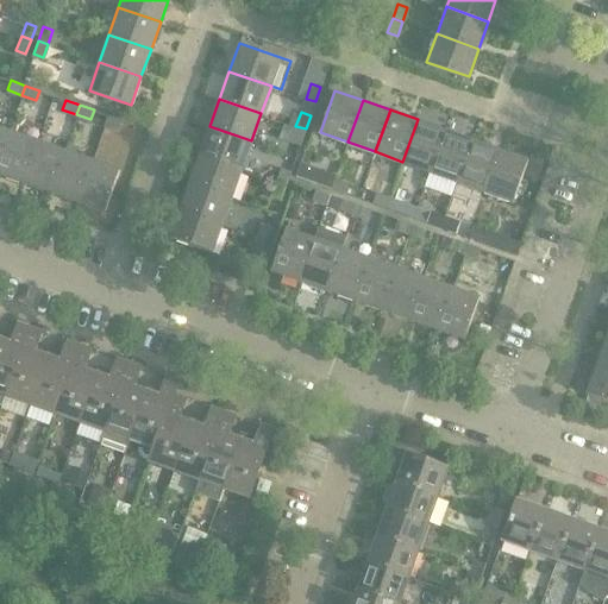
[(121,119),(107,114),(104,124),(118,129),(121,119)]
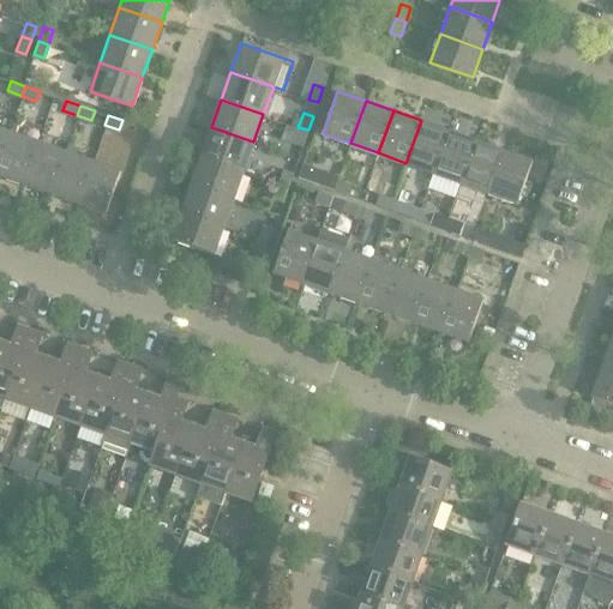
[(449,130),(421,120),(406,163),(433,173),(449,130)]
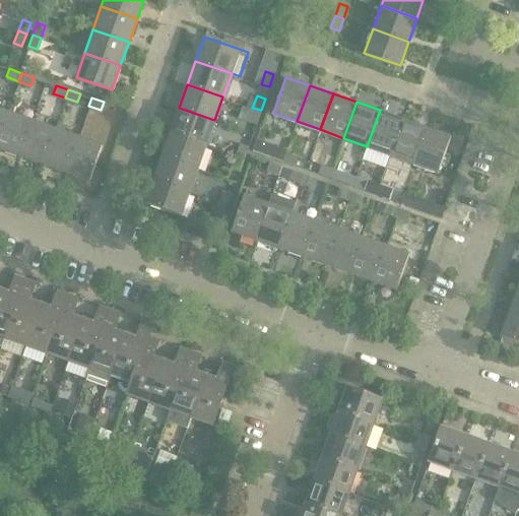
[(0,132),(8,111),(0,107),(0,132)]
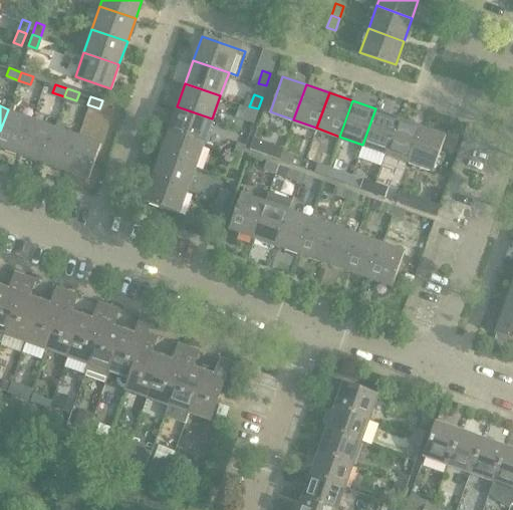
[(177,106),(169,130),(204,142),(212,118),(177,106)]
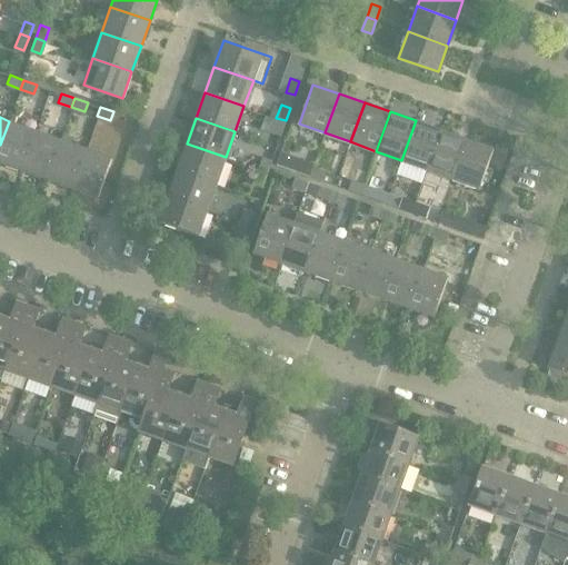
[(286,120),(276,118),(271,131),(280,134),(286,120)]
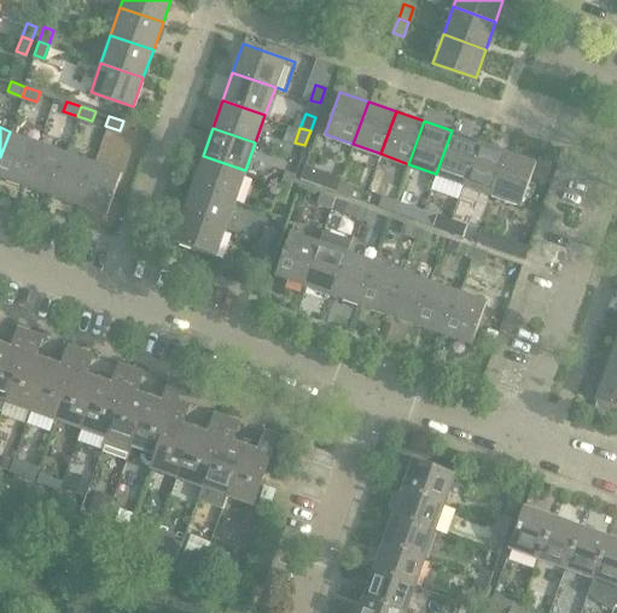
[(479,141),(452,130),(436,174),(464,184),(479,141)]
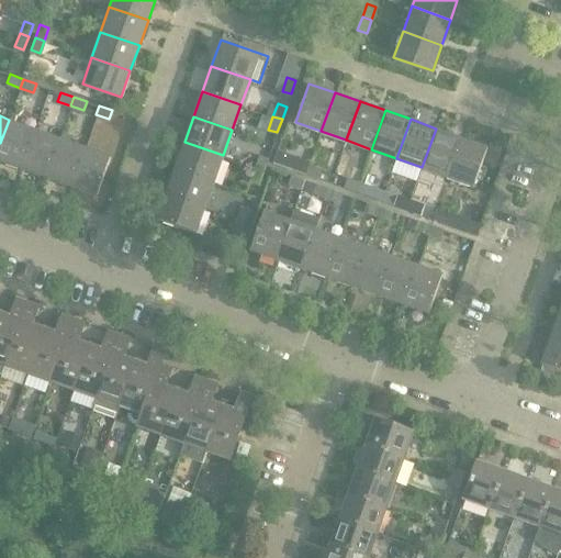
[(34,129),(9,120),(0,143),(0,159),(20,167),(34,129)]
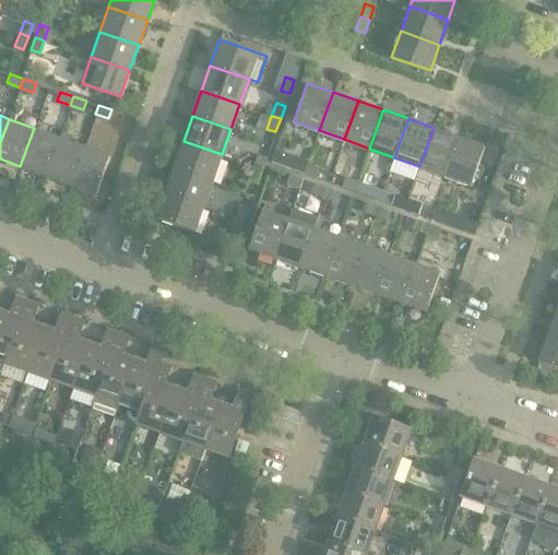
[(59,137),(34,128),(20,166),(45,175),(59,137)]
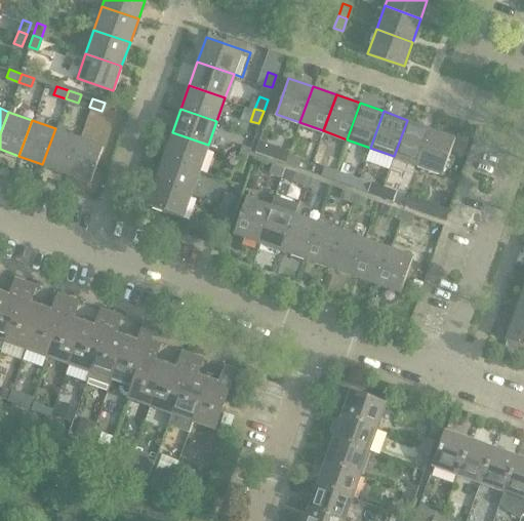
[(431,128),(407,120),(394,156),(417,164),(431,128)]
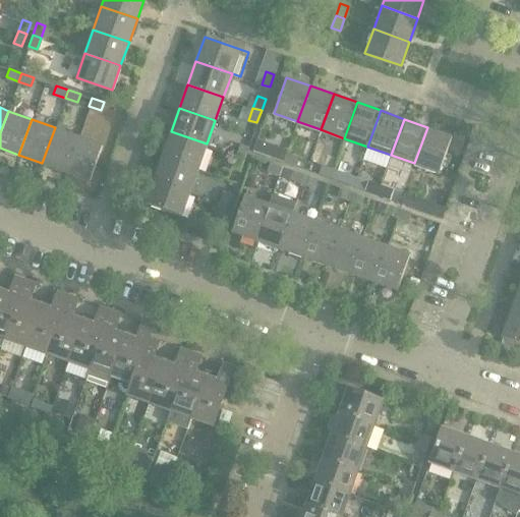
[(78,135),(55,127),(42,163),(65,171),(78,135)]
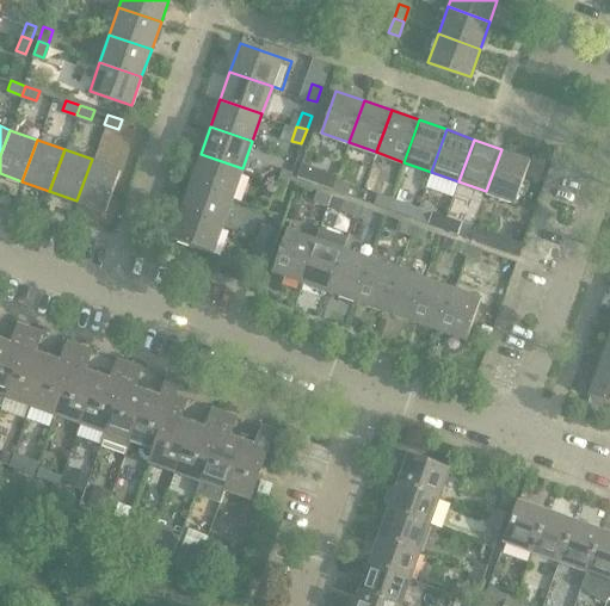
[(530,159),(501,149),(486,191),(515,202),(530,159)]
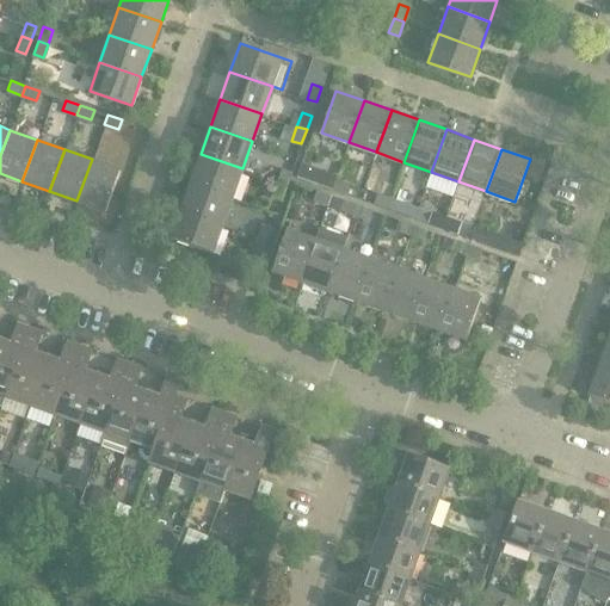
[(201,154),(191,181),(233,196),(242,168),(201,154)]
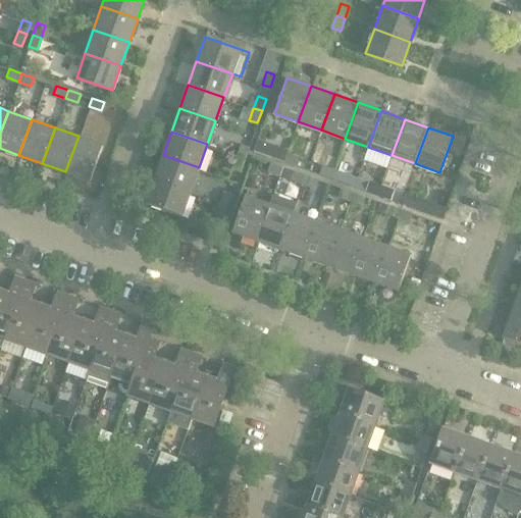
[(102,145),(79,136),(65,171),(90,180),(102,145)]
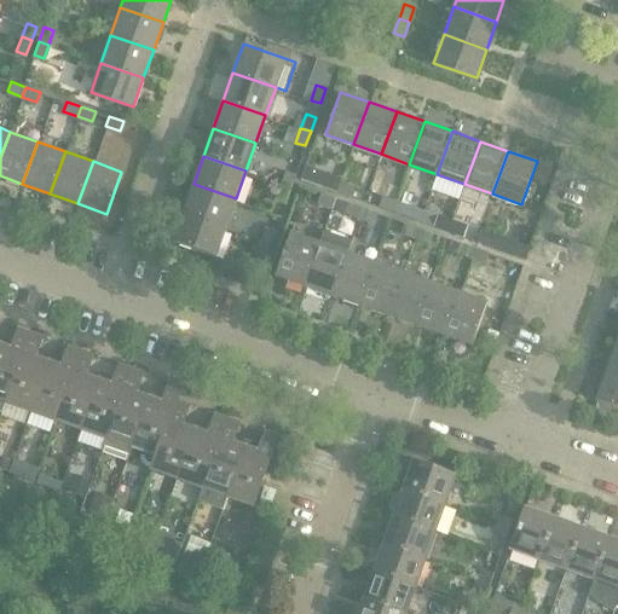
[(286,169),(281,184),(290,186),(296,173),(286,169)]
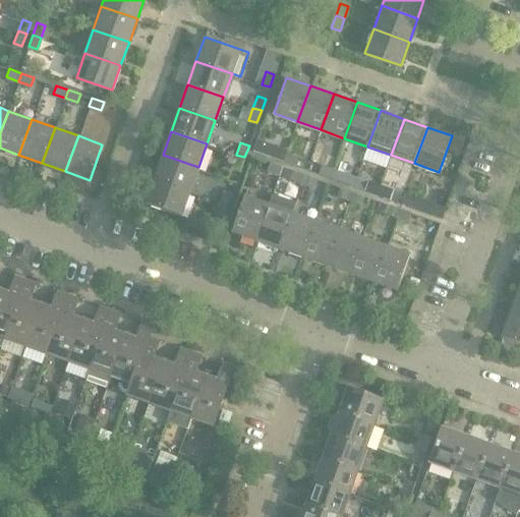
[(272,155),(284,159),(287,151),(275,147),(272,155)]
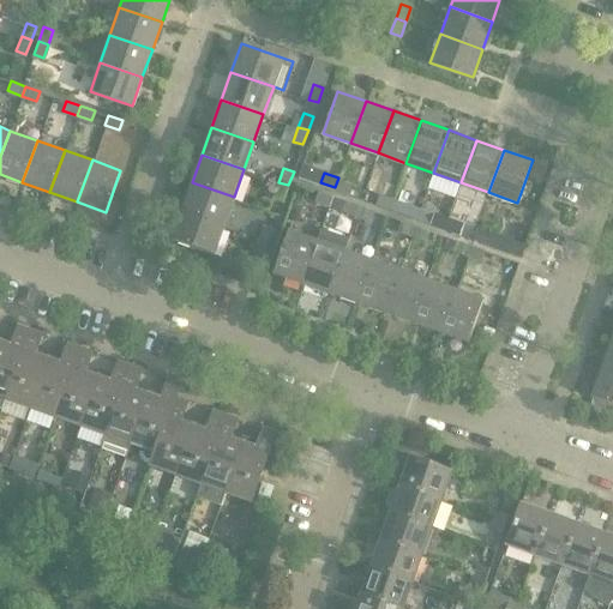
[(353,182),(338,178),(335,187),(349,193),(353,182)]
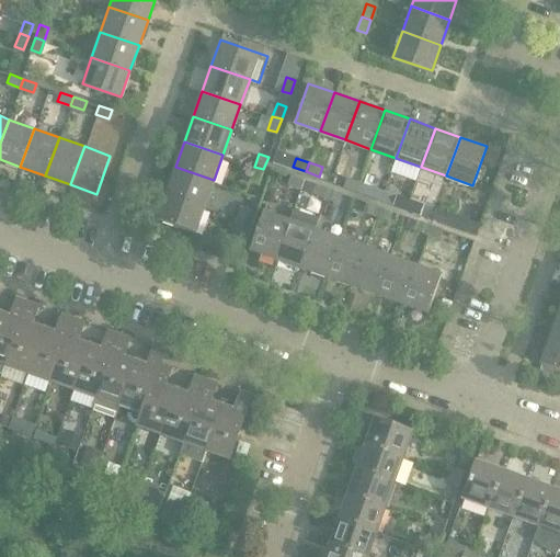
[(175,167),(166,192),(205,205),(214,180),(175,167)]
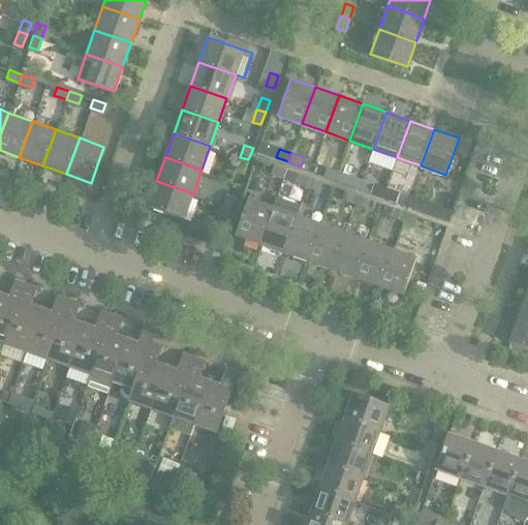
[(248,159),(240,157),(236,168),(244,172),(248,159)]
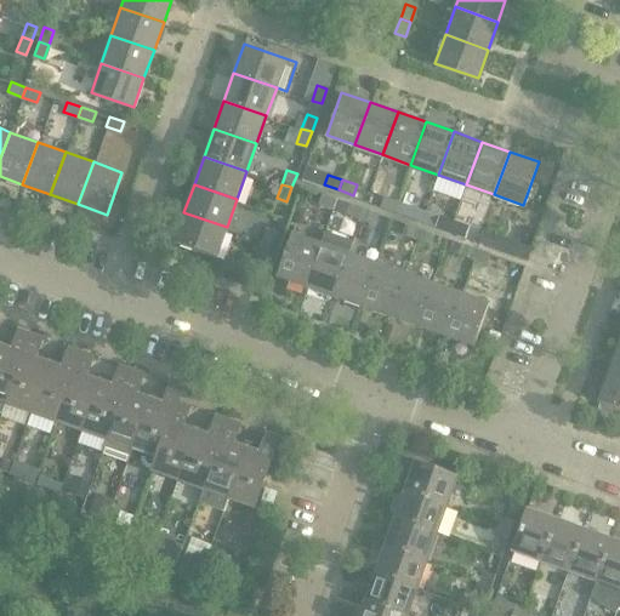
[(322,192),(318,201),(333,206),(336,197),(322,192)]
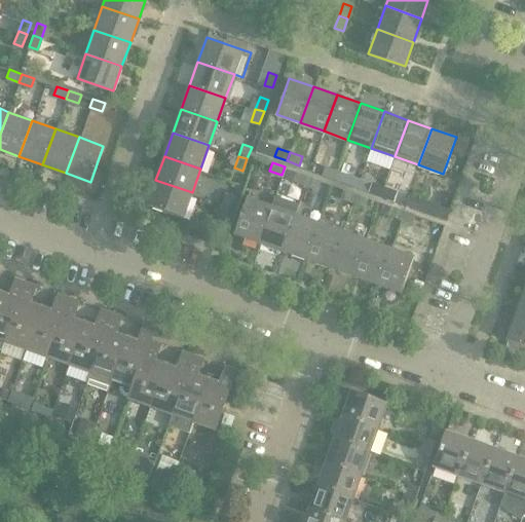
[(325,164),(322,174),(334,178),(337,170),(325,164)]
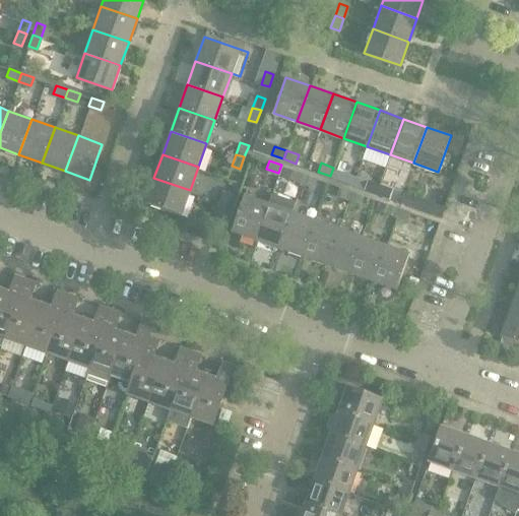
[(345,172),(333,168),(330,176),(342,180),(345,172)]
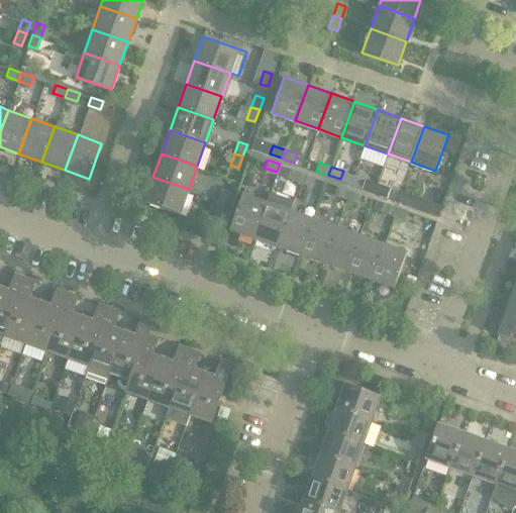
[(291,168),(288,176),(300,181),(303,172),(291,168)]
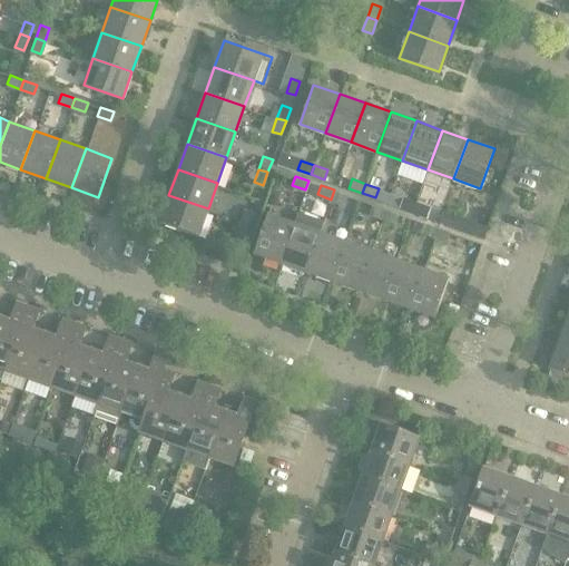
[(347,195),(334,189),(331,199),(344,204),(347,195)]
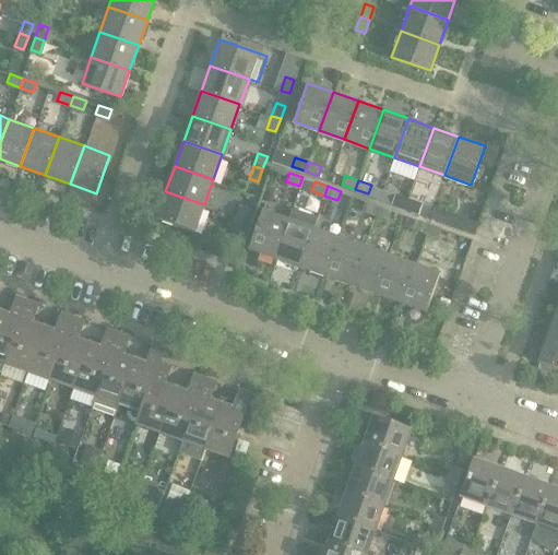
[(194,231),(204,204),(165,191),(156,216),(194,231)]
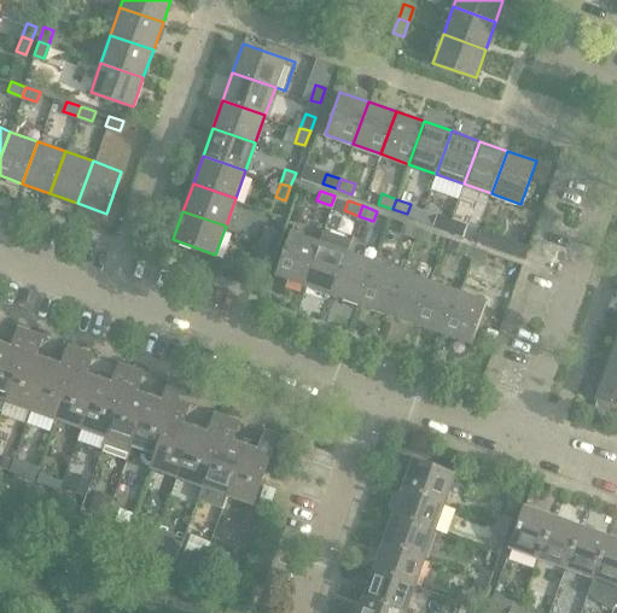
[(434,223),(448,228),(452,219),(437,214),(434,223)]
